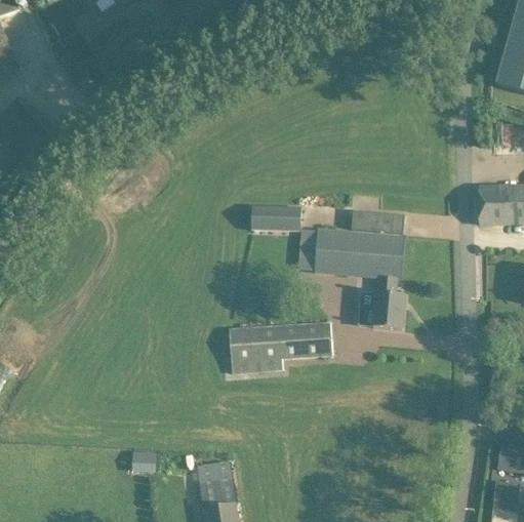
[(0,76),(18,68),(0,25),(0,17),(21,9),(16,0),(0,0),(0,76)]
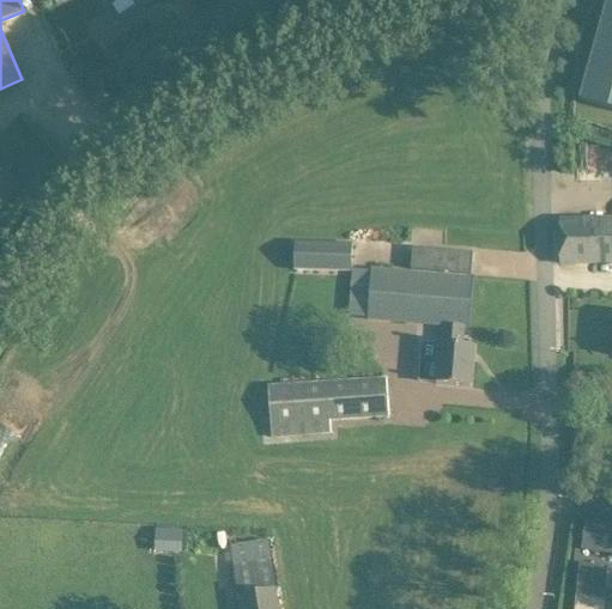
[(605,0),(580,98),(611,107),(611,0),(605,0)]
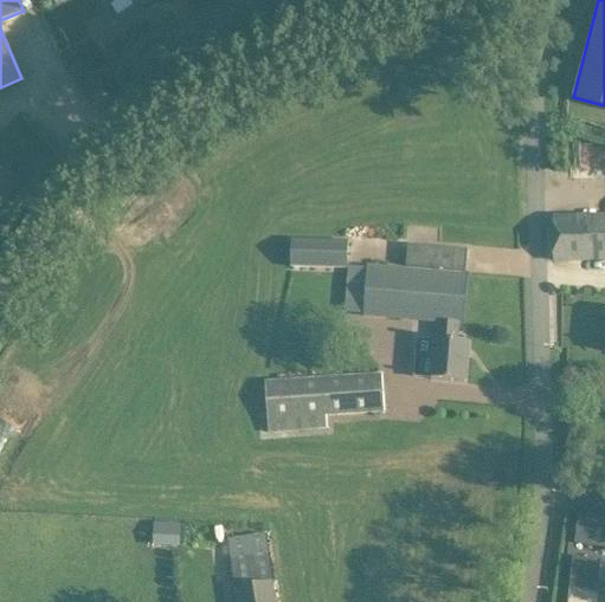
[(92,34),(100,45),(113,65),(156,36),(136,5),(92,34)]
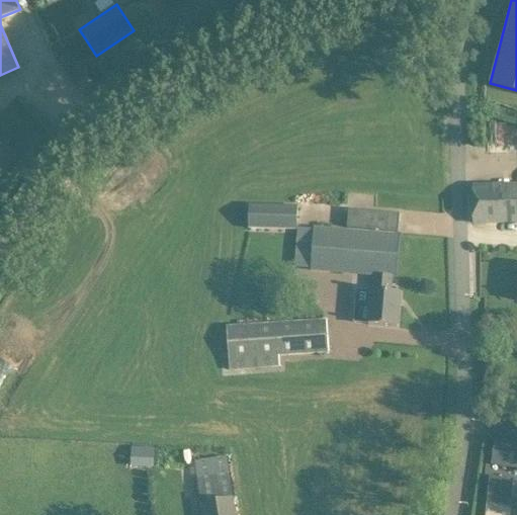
[(0,170),(13,152),(0,142),(0,170)]
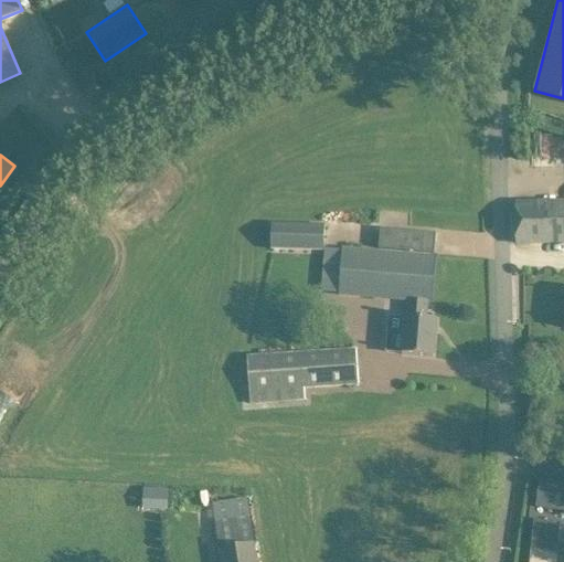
[(563,198),(514,199),(515,241),(563,240),(563,198)]
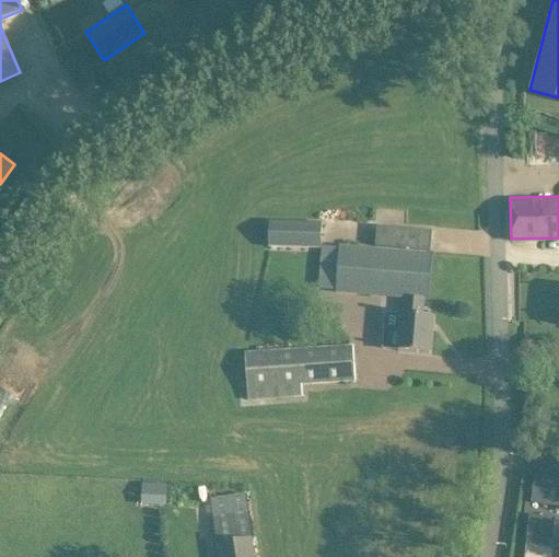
[(323,245),(323,221),(269,220),(268,244),(323,245)]
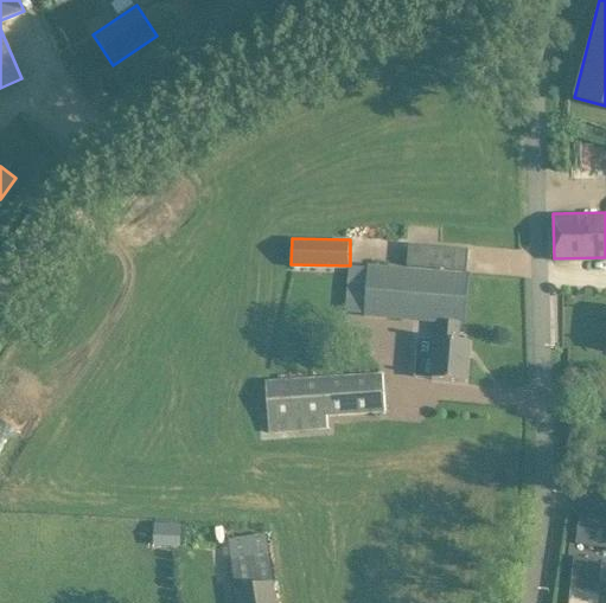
[(408,242),(406,263),(441,267),(465,269),(467,247),(444,245),(408,242)]
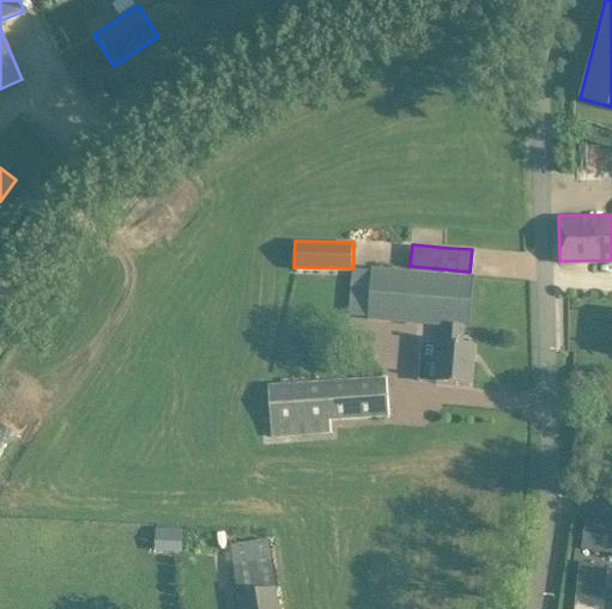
[(434,381),(446,382),(470,384),(473,343),(461,342),(462,324),(467,324),(472,276),(371,268),(368,314),(442,320),(441,339),(437,339),(434,381)]
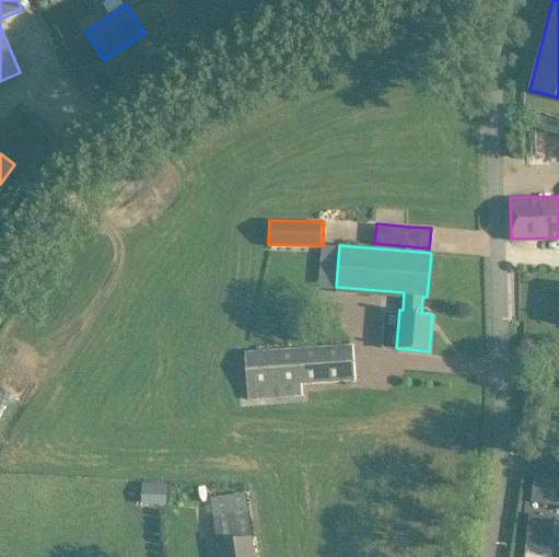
[(246,385),(303,382),(356,378),(353,344),(244,351),(246,385)]
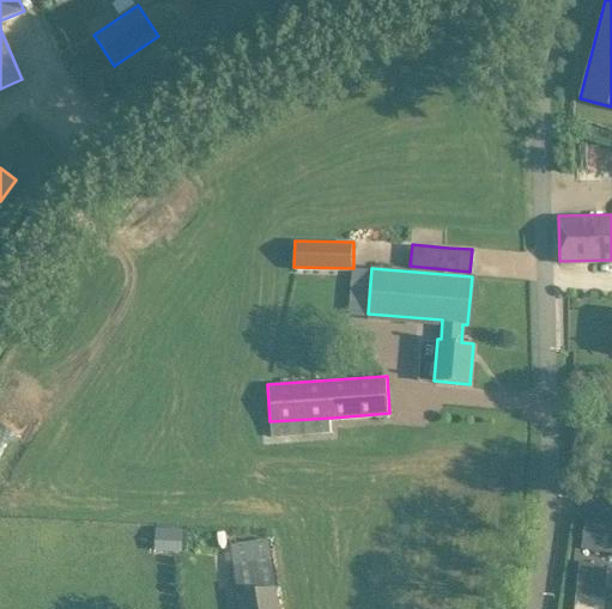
[(611,519),(583,517),(580,547),(611,552),(611,558),(611,556),(611,519)]
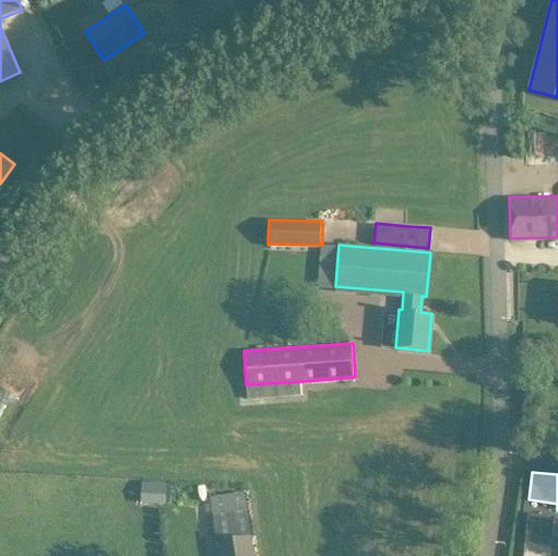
[(165,478),(140,477),(139,499),(164,500),(165,478)]
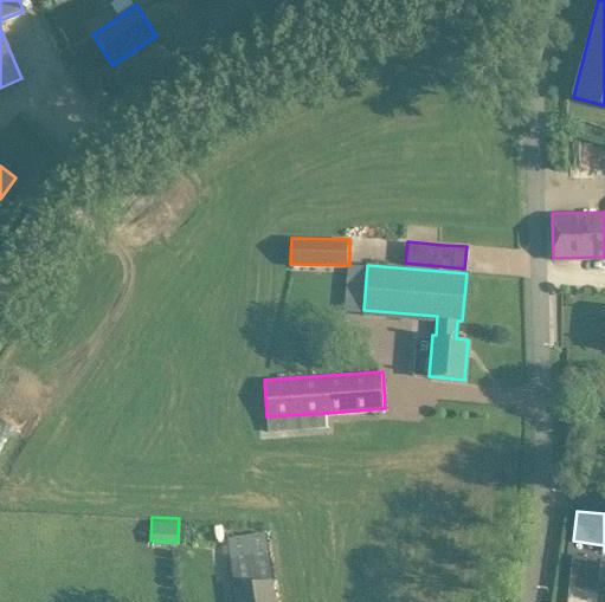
[(572,555),(571,569),(592,571),(593,557),(572,555)]
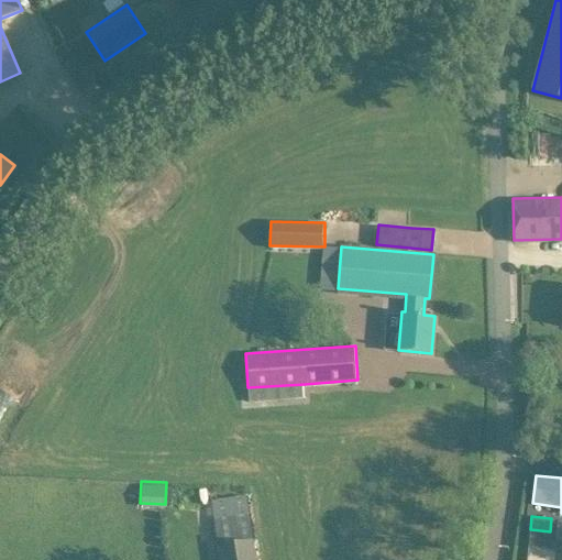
[(255,559),(252,540),(218,546),(219,559),(255,559)]
